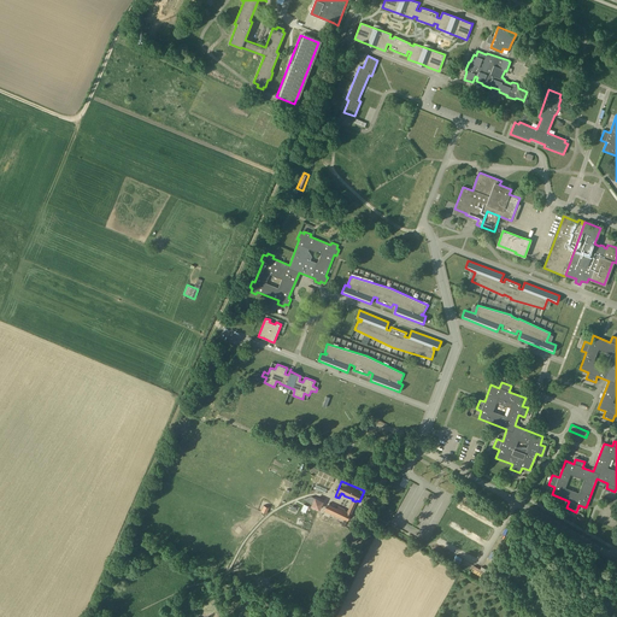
[(323,501),(315,498),(312,503),(312,504),(311,506),(319,510),(323,501)]
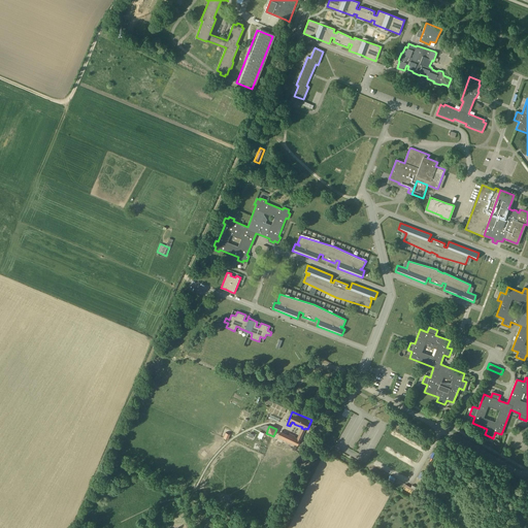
[(276,437),(294,444),(294,446),(295,444),(297,446),(300,439),(301,438),(298,436),(297,438),(295,436),(295,435),(289,433),(288,435),(279,431),(276,437)]
